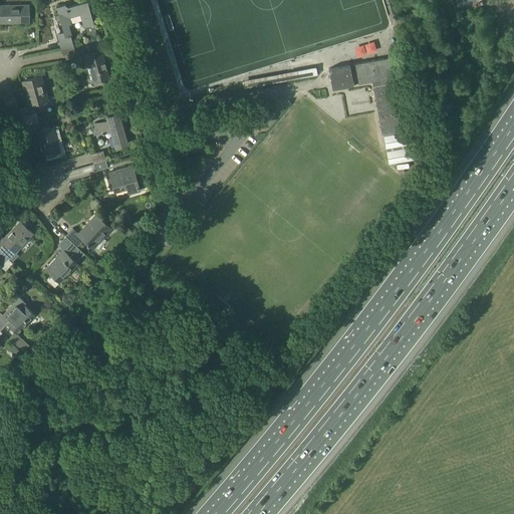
[(59,42),(61,48),(73,45),(70,35),(71,35),(68,25),(71,24),(69,18),(80,14),(84,27),(85,27),(87,34),(96,32),(94,24),(87,1),(69,6),(68,2),(56,6),(63,32),(57,33),(60,41),(59,42)]
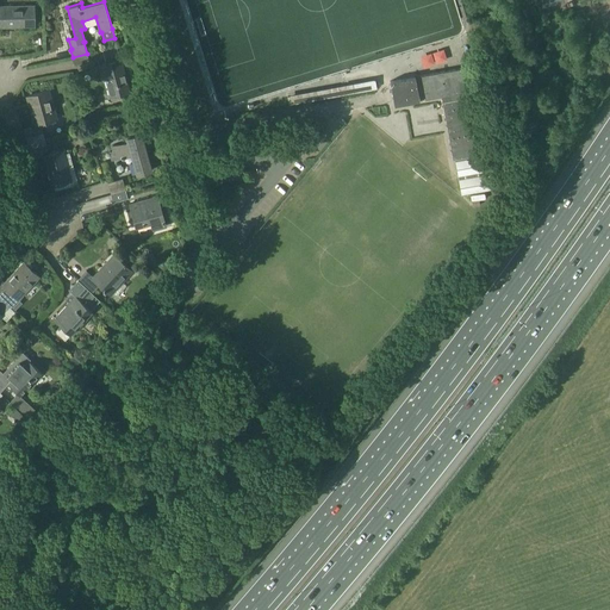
[(0,26),(35,26),(35,5),(0,5),(0,26)]
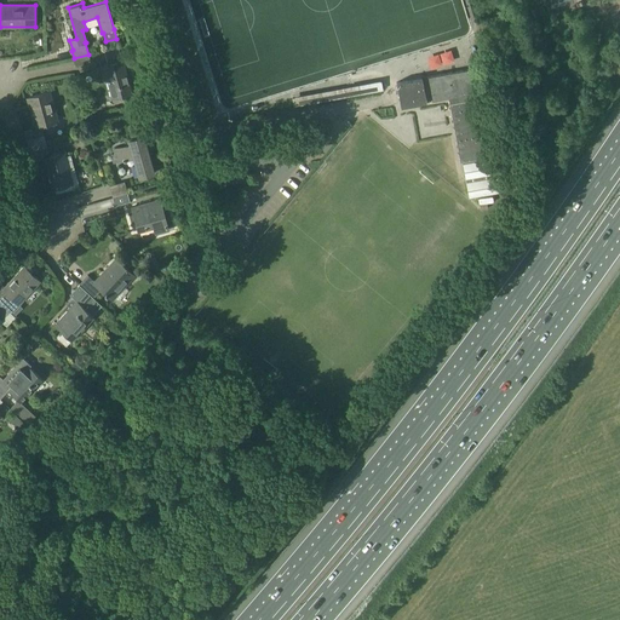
[(89,55),(74,58),(75,67),(91,62),(89,55)]
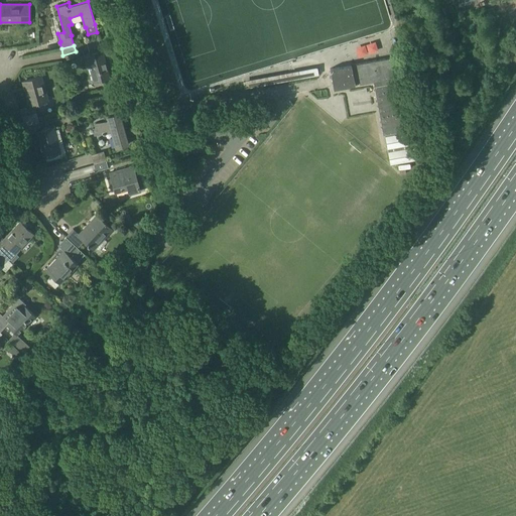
[(102,50),(87,54),(89,61),(84,63),(86,68),(90,67),(94,81),(109,77),(102,50)]
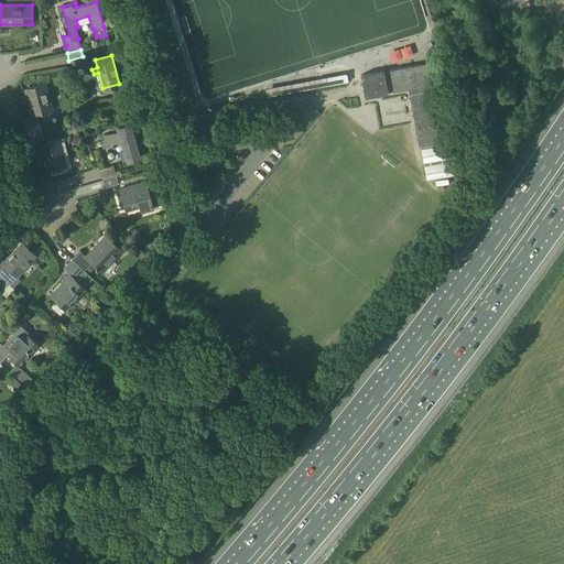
[(419,148),(441,143),(431,90),(431,85),(426,63),(360,75),(365,97),(424,86),(424,91),(409,94),(412,114),(411,115),(413,116),(416,137),(415,138),(418,140),(419,148)]
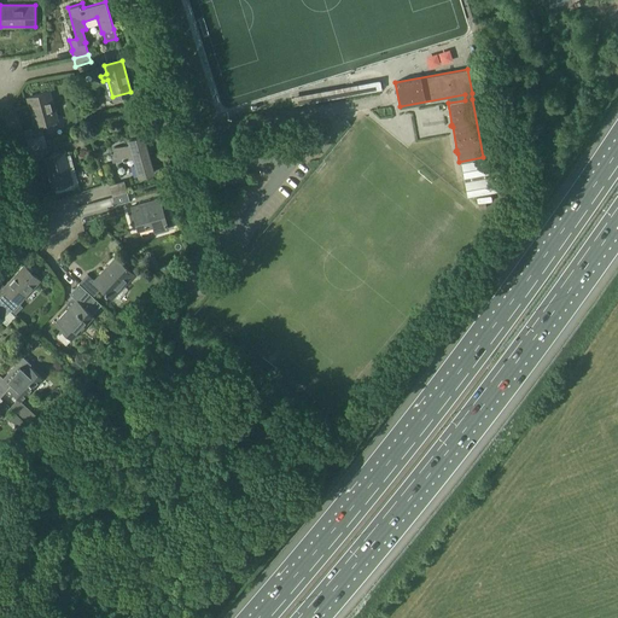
[(27,98),(35,127),(57,120),(50,92),(27,98)]
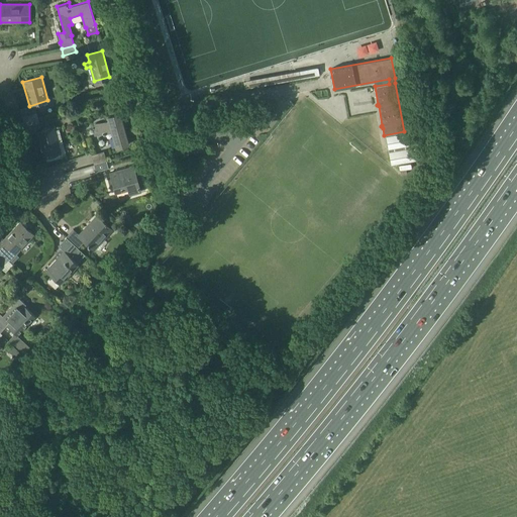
[(20,110),(23,122),(38,118),(35,106),(20,110)]
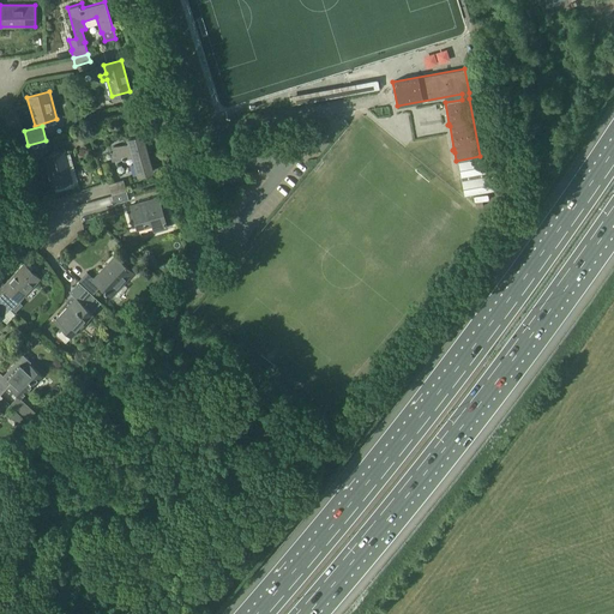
[(152,172),(146,150),(150,149),(149,144),(145,144),(142,134),(140,132),(134,133),(134,137),(127,138),(128,143),(113,148),(114,151),(110,152),(113,161),(132,156),(138,175),(152,172)]
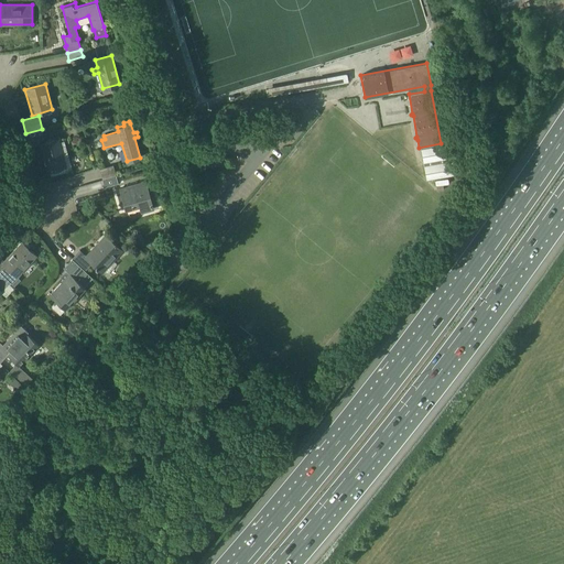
[(29,145),(45,141),(42,129),(25,133),(29,145)]
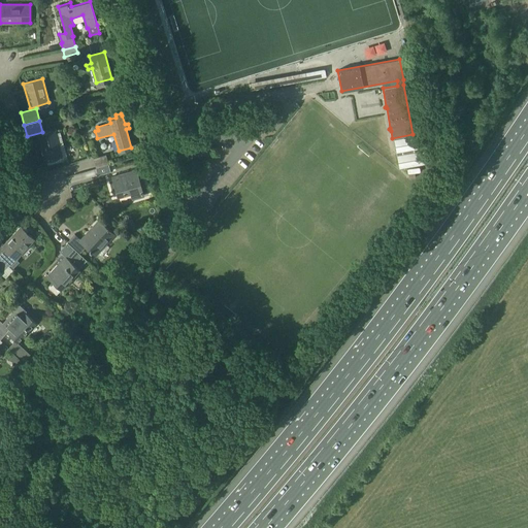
[(44,160),(46,160),(47,165),(63,161),(63,160),(68,158),(60,132),(56,133),(55,130),(37,134),(44,160)]
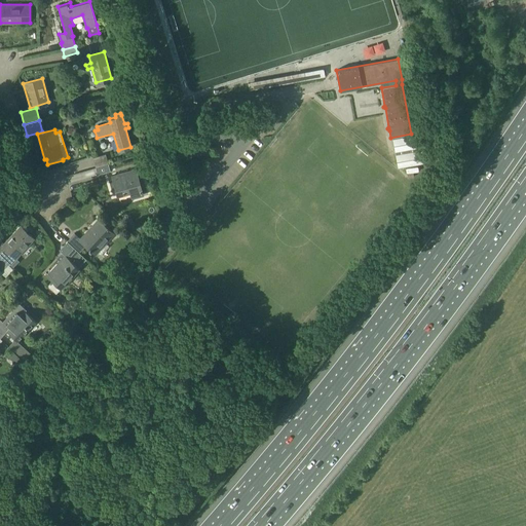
[(418,134),(412,135),(392,139),(395,152),(396,154),(395,154),(398,167),(424,163),(421,150),(420,147),(421,147),(418,134)]
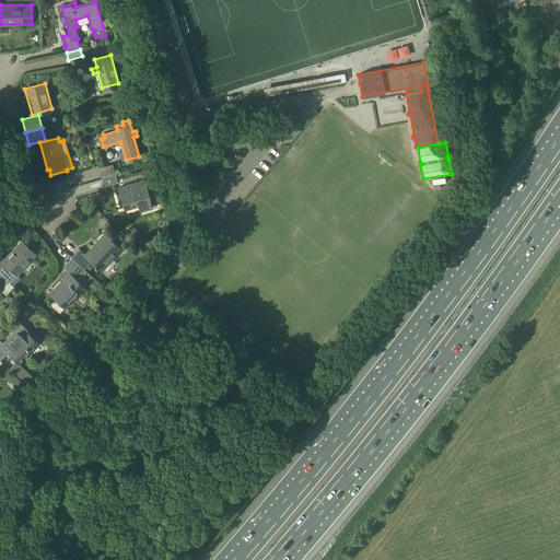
[(98,167),(102,178),(115,174),(113,164),(98,167)]
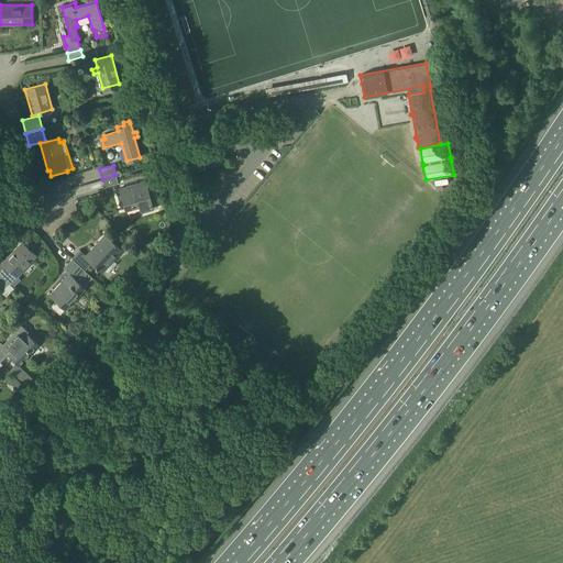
[(102,179),(105,187),(118,183),(116,175),(102,179)]
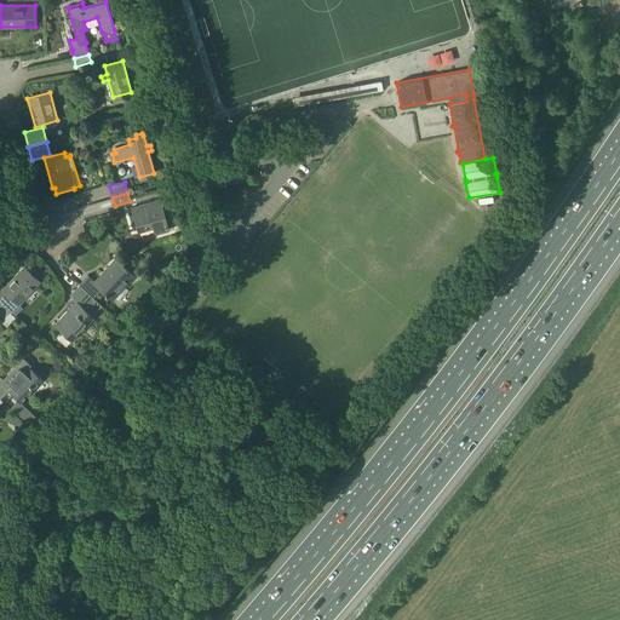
[(168,230),(160,199),(131,207),(138,231),(153,227),(155,234),(168,230)]
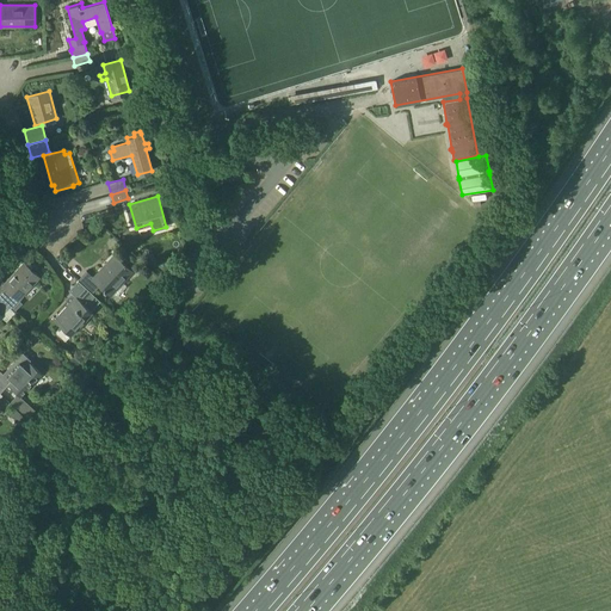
[(110,294),(111,294),(116,298),(127,285),(122,282),(133,271),(115,254),(93,277),(86,271),(78,279),(91,292),(92,292),(99,284),(110,294)]
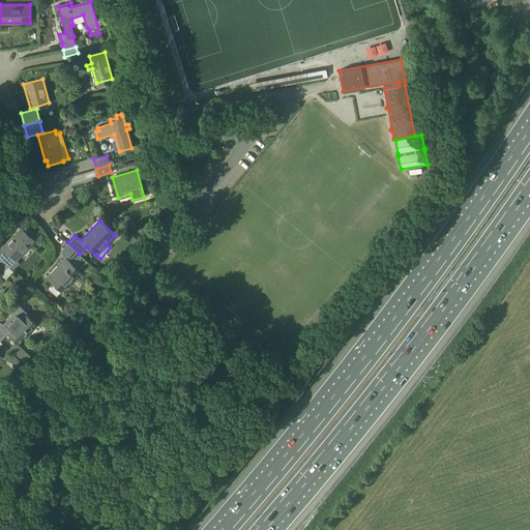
[(0,241),(0,259),(12,271),(13,271),(12,270),(20,263),(16,260),(34,240),(21,227),(4,245),(0,241)]
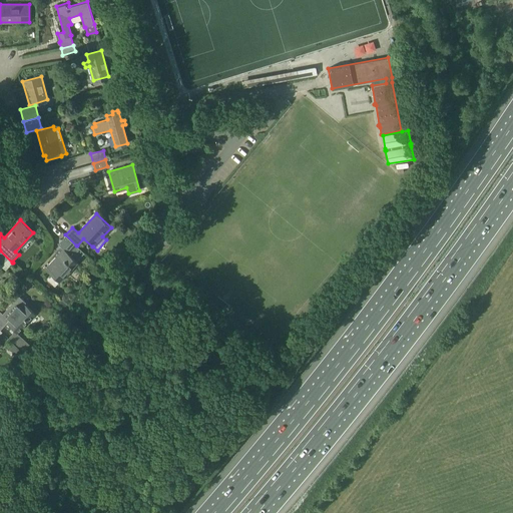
[(55,251),(58,254),(45,268),(51,274),(46,279),(55,287),(59,282),(78,262),(76,261),(84,252),(76,245),(65,234),(57,243),(60,245),(55,251)]
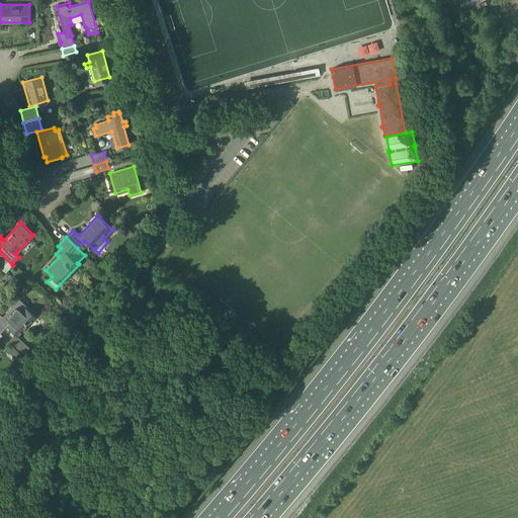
[(6,273),(12,265),(0,253),(0,269),(1,269),(6,273)]
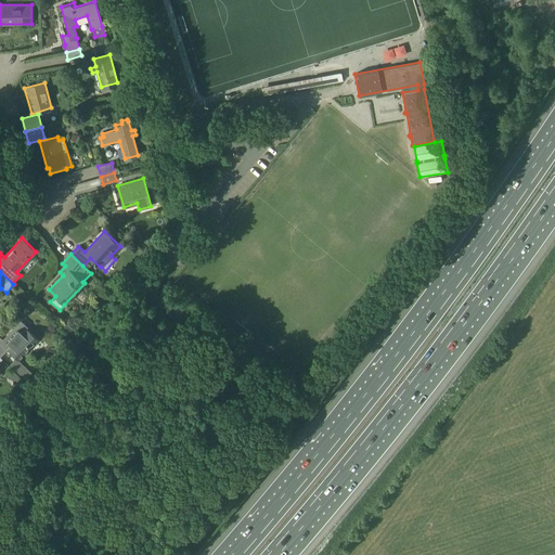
[(21,305),(30,313),(36,307),(27,298),(21,305)]
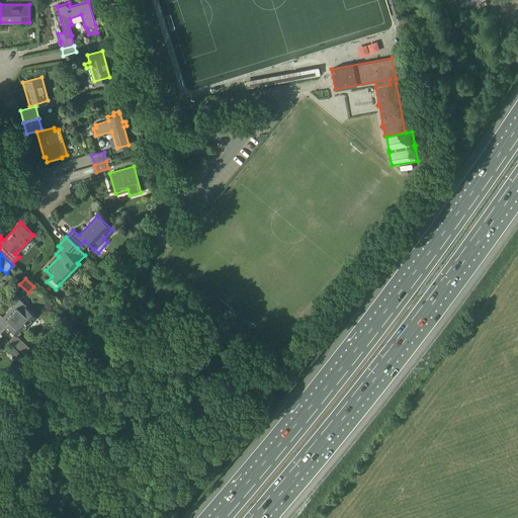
[(0,314),(0,332),(6,326),(16,335),(34,316),(24,306),(25,305),(19,298),(2,317),(0,314)]
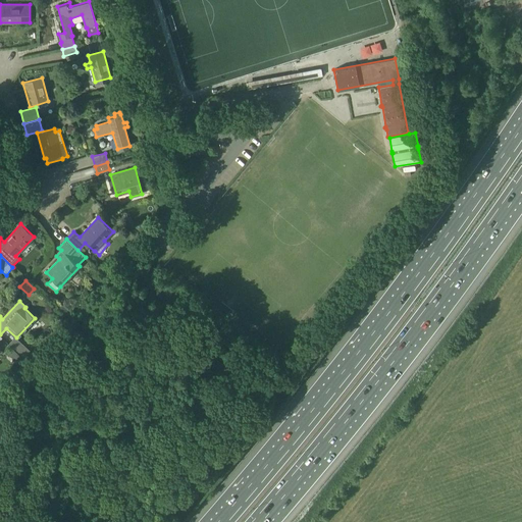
[(17,362),(21,357),(13,350),(9,355),(17,362)]
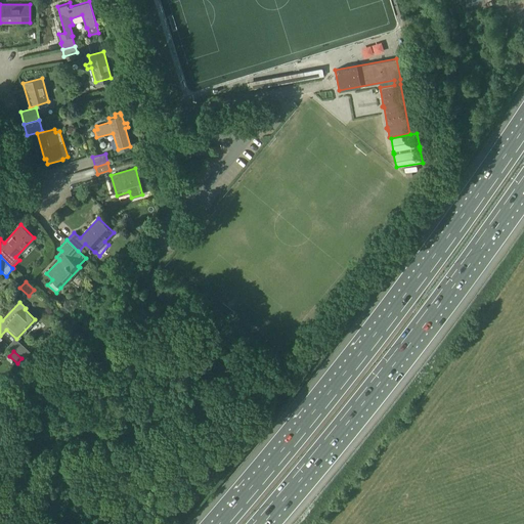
All buildings are outlined.
